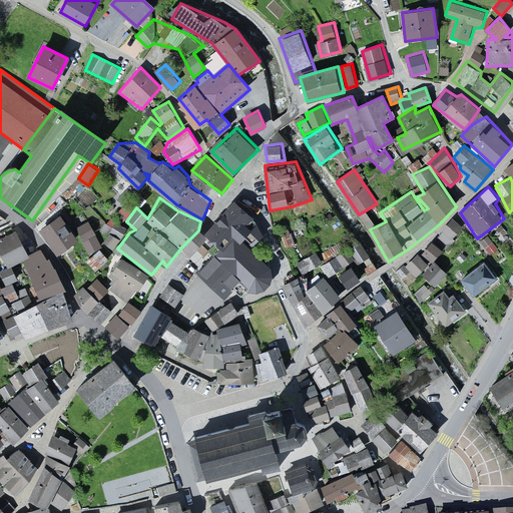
[(191,263),(225,297),(240,283),(243,289),(250,293),(264,290),(271,278),(273,268),(246,242),(262,223),(234,199),(205,233),(214,240),(191,263)]
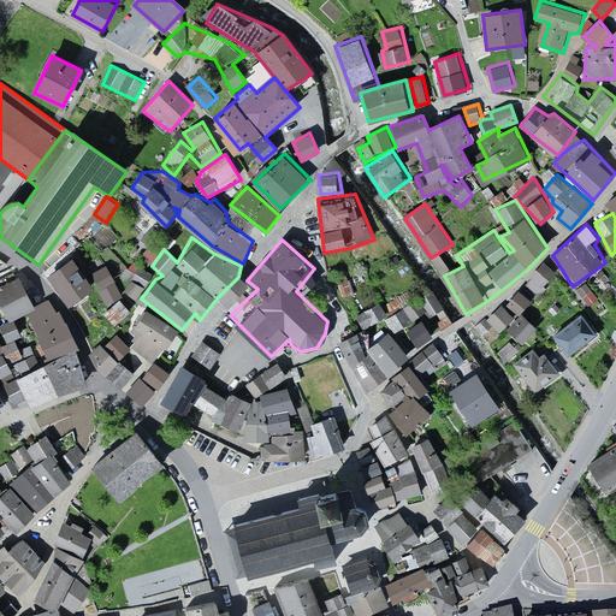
[(485,318),(475,325),(489,345),(508,330),(522,343),(538,329),(523,313),(533,306),(531,300),(534,292),(538,297),(557,272),(545,260),(520,286),(505,303),(504,302),(489,318),(485,318)]
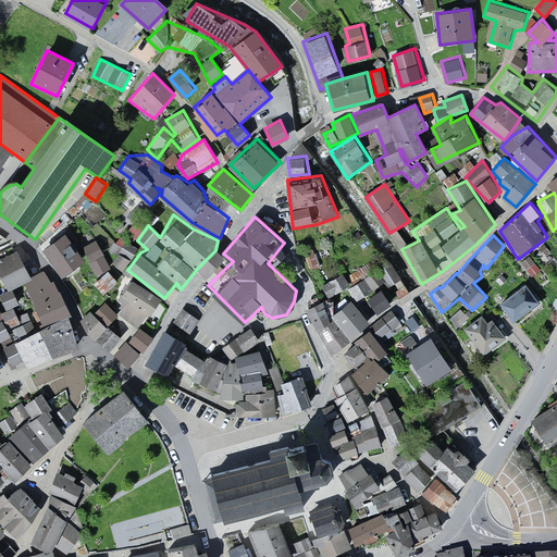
[(44,252),(61,277),(85,261),(66,236),(44,252)]
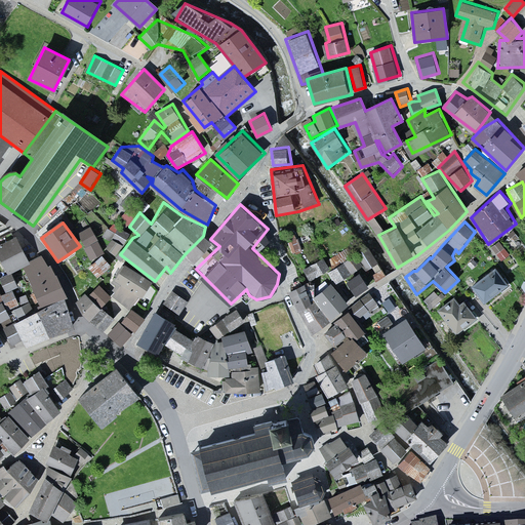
[(92,224),(78,231),(92,259),(107,252),(92,224)]
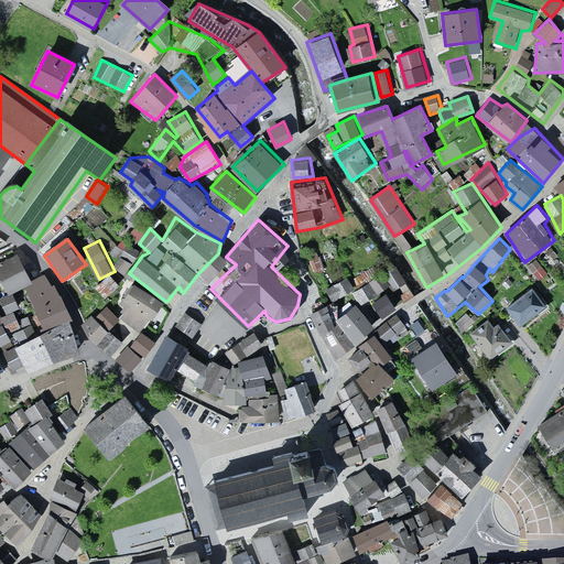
[(139,251),(128,242),(115,264),(126,273),(139,251)]
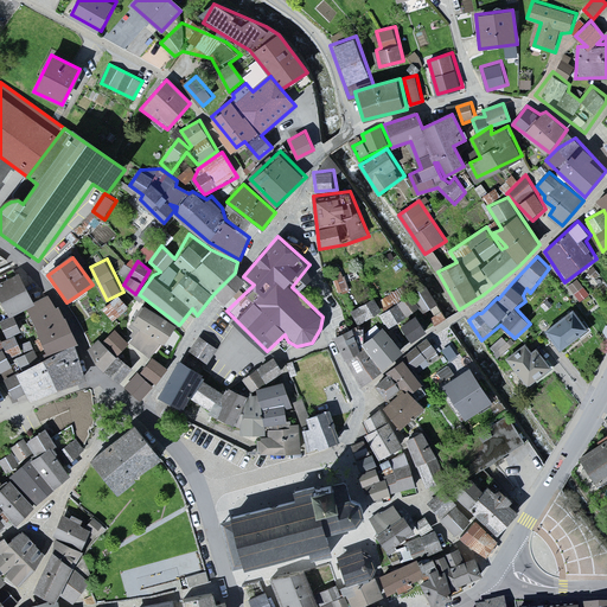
[(0,285),(0,299),(8,317),(25,306),(31,304),(19,276),(0,285)]
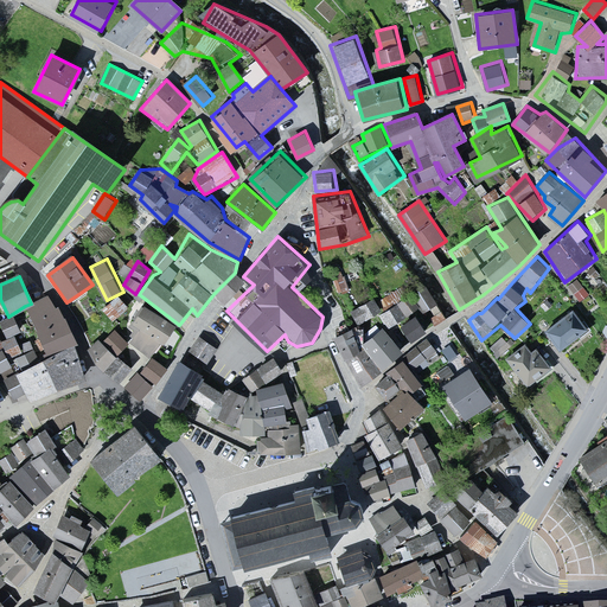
[(425,288),(382,314),(389,326),(419,307),(423,313),(436,306),(425,288)]
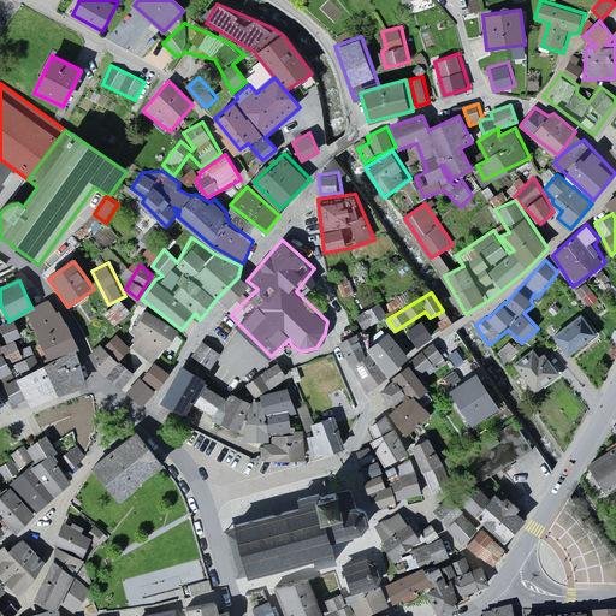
[(31,308),(25,311),(51,359),(76,344),(52,297),(31,308)]
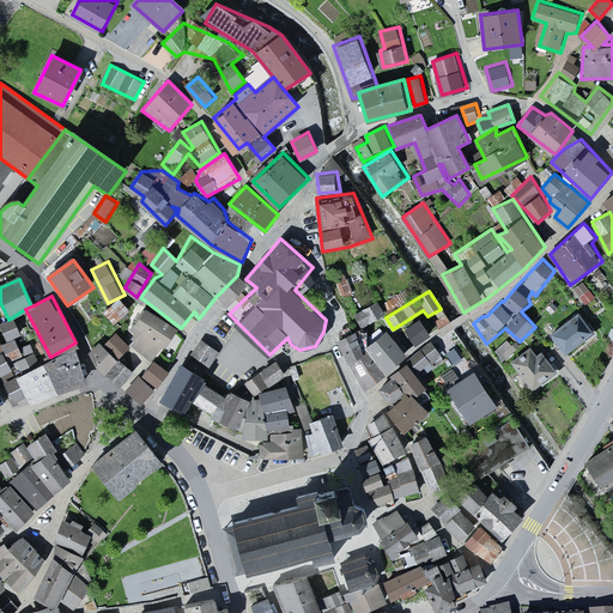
[(122,299),(107,311),(115,322),(131,310),(122,299)]
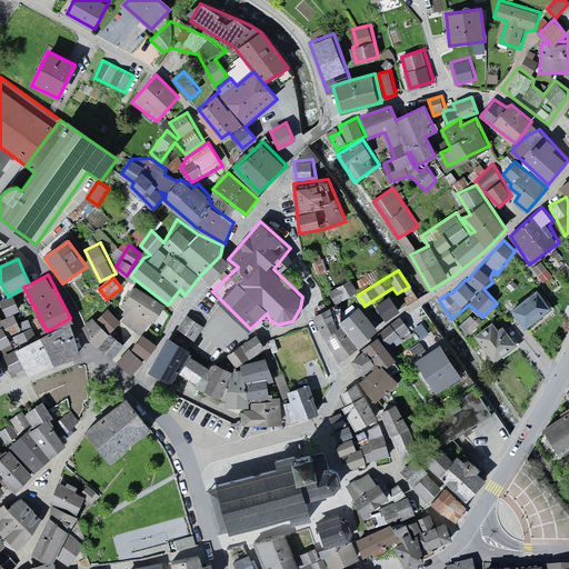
[(352,279),(329,292),(337,305),(358,290),(352,279)]
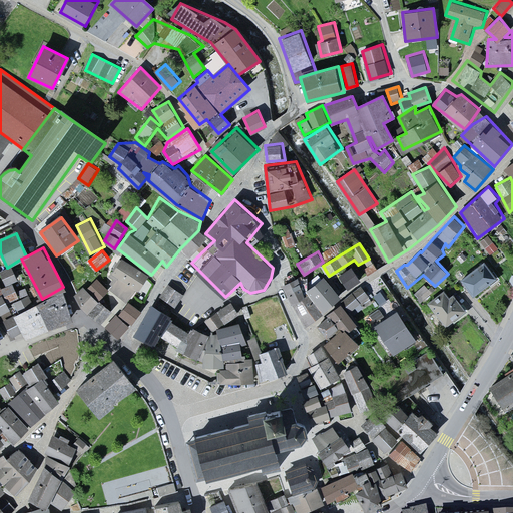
[(109,287),(127,302),(149,275),(121,259),(112,273),(109,287)]
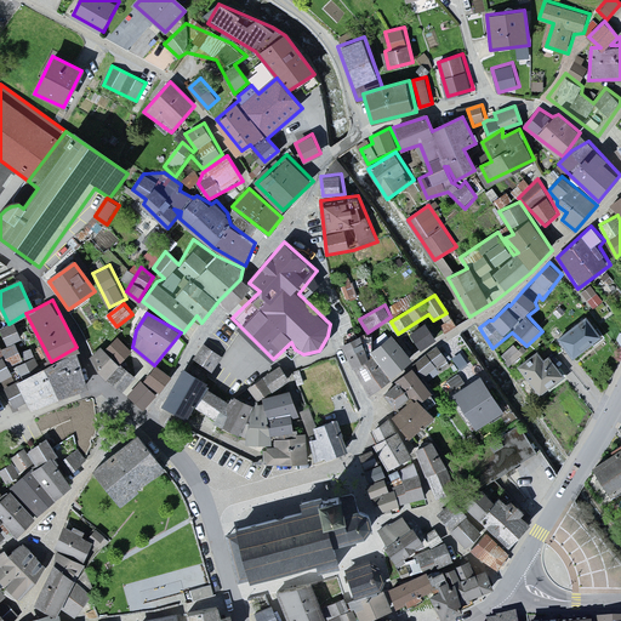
[(559,340),(574,360),(603,340),(588,319),(559,340)]
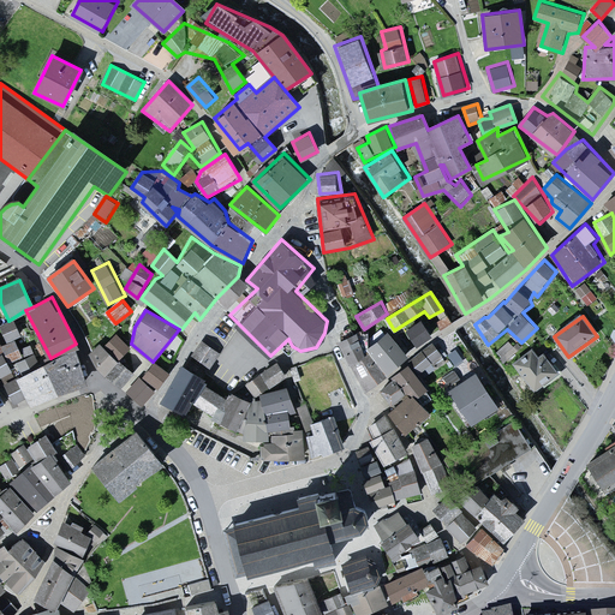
[(0,341),(0,378),(10,374),(13,377),(41,362),(35,351),(24,354),(16,340),(22,335),(16,320),(0,323),(9,342),(1,345),(0,341)]
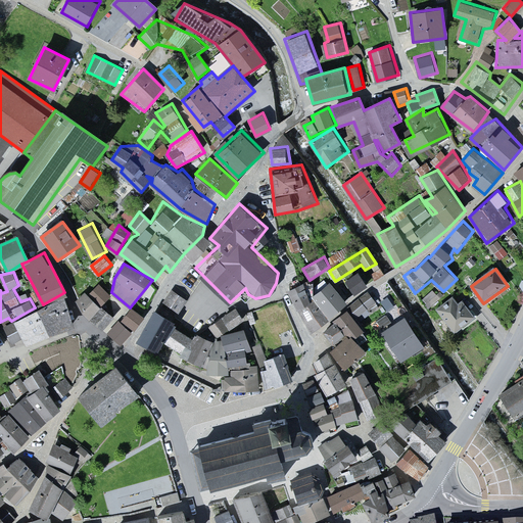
[(359,272),(346,279),(354,292),(367,284),(359,272)]
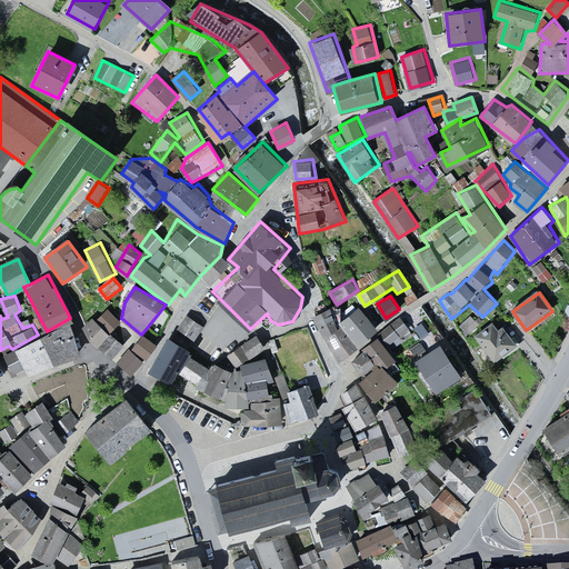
[(378,328),(361,306),(352,316),(340,328),(332,307),(315,316),(339,361),(359,348),(378,328)]
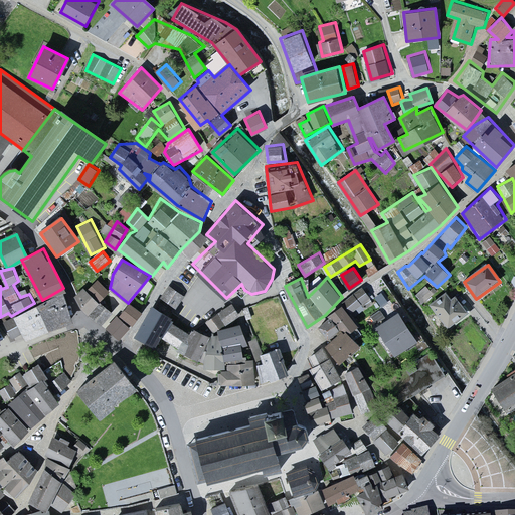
[(84,286),(76,295),(83,310),(103,323),(112,313),(101,301),(110,293),(98,279),(89,291),(84,286)]
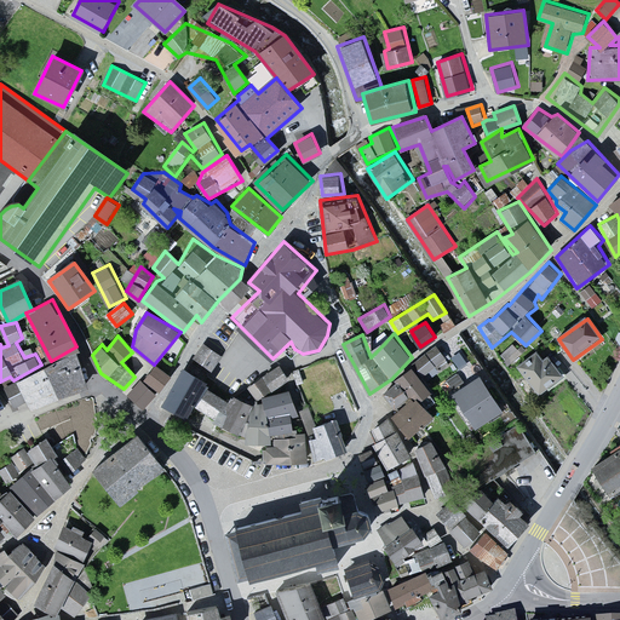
[(224,354),(207,342),(196,357),(213,369),(224,354)]
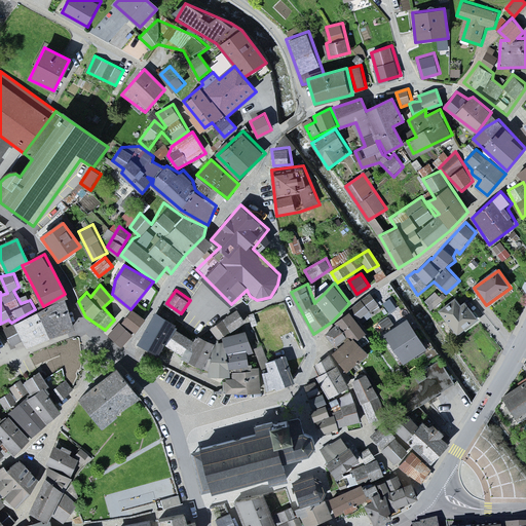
[(380,306),(370,293),(352,305),(363,318),(380,306)]
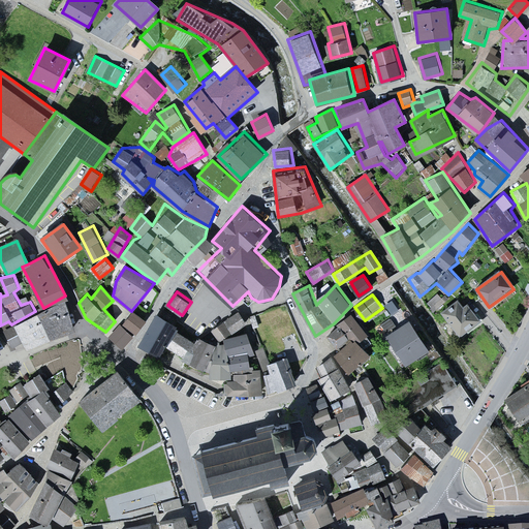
[(431,301),(436,309),(446,303),(441,294),(431,301)]
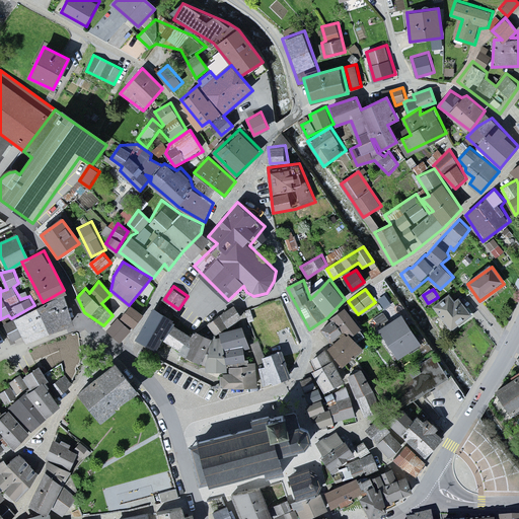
[(450,292),(434,305),(453,334),(473,314),(458,298),(454,299),(450,292)]
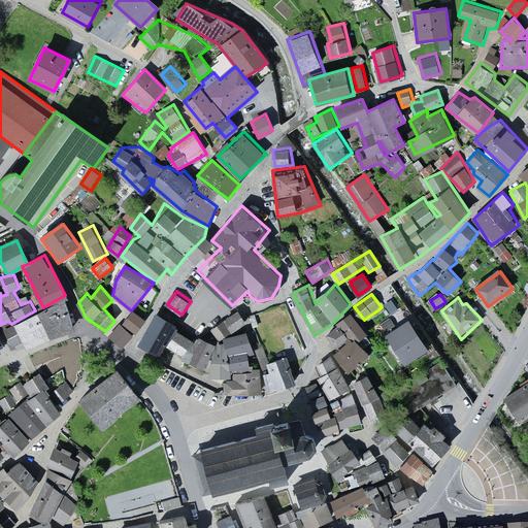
[(75,330),(65,299),(15,323),(27,349),(75,330)]
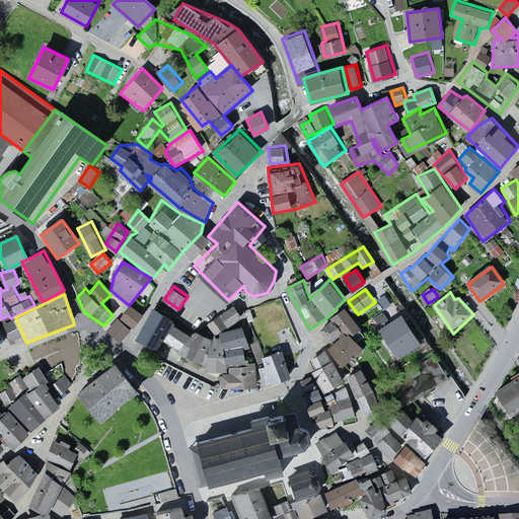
[(223,386),(257,386),(257,361),(245,361),(245,349),(249,347),(243,325),(229,328),(243,315),(235,304),(208,322),(216,336),(213,337),(196,330),(193,334),(174,325),(177,320),(155,307),(135,339),(157,351),(164,345),(206,365),(208,371),(224,373),(223,386)]
